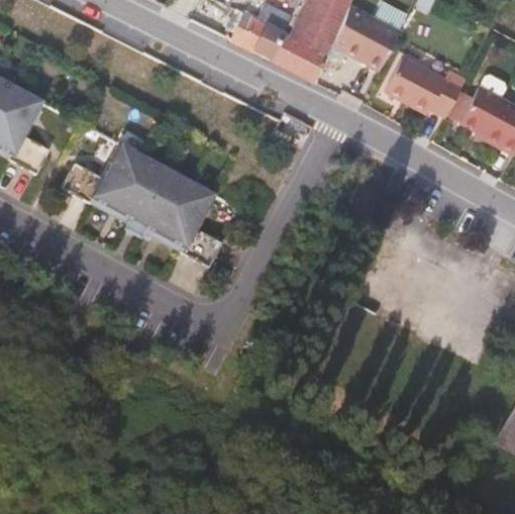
[(332,43),(350,2),(351,0),(308,0),(289,38),(327,58),(332,43)]
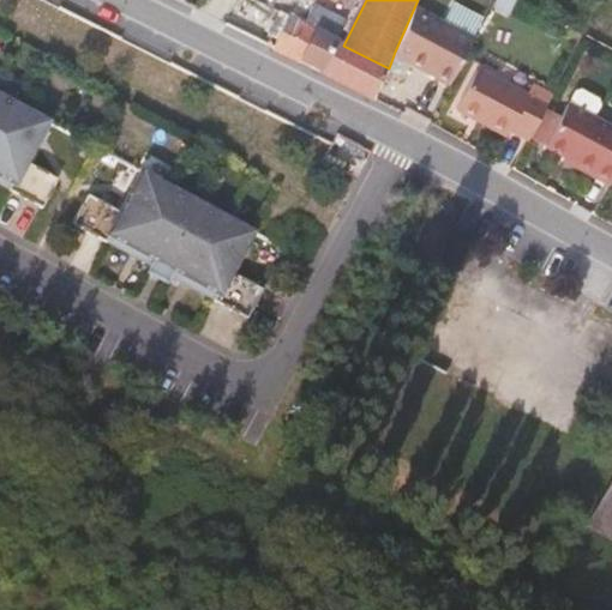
[(478,37),(491,11),(471,0),(463,0),(451,23),(478,37)]
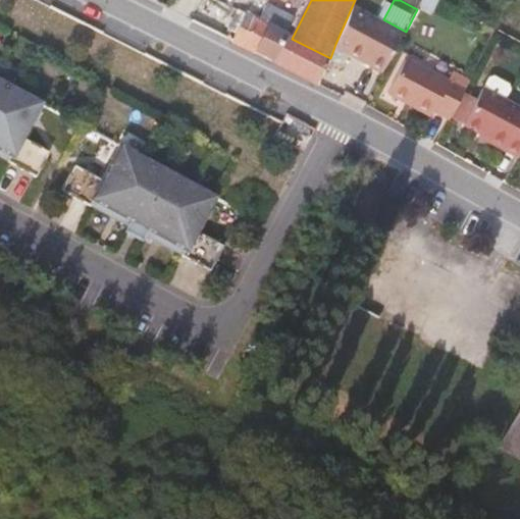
[(217,29),(232,37),(258,50),(298,69),(319,81),(330,58),(292,39),(286,36),(294,20),(273,10),(274,7),(266,2),(259,16),(246,10),(238,27),(200,7),(194,17),(217,29)]
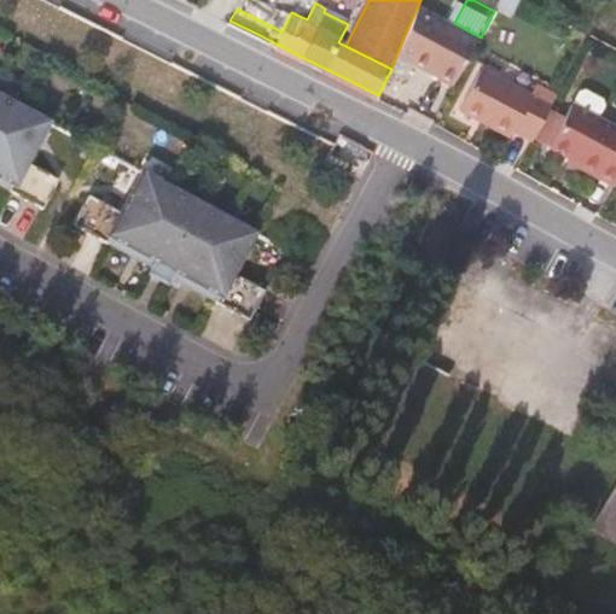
[(457,83),(481,37),(454,23),(419,3),(397,52),(457,83)]
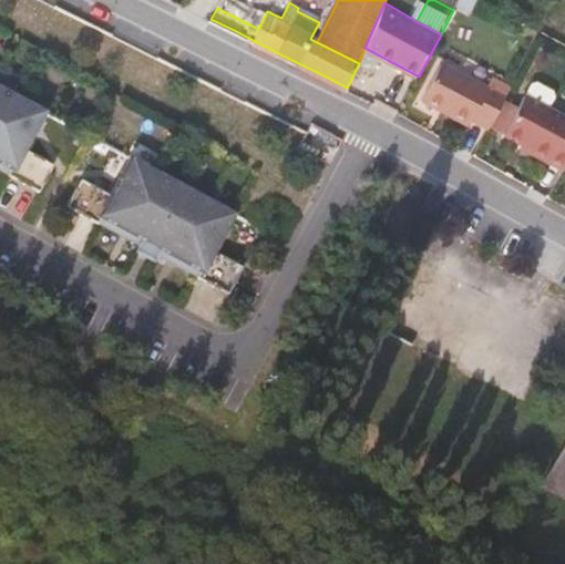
[(491,126),(513,82),(497,74),(492,84),(445,59),(425,98),(472,123),(475,118),(491,126)]
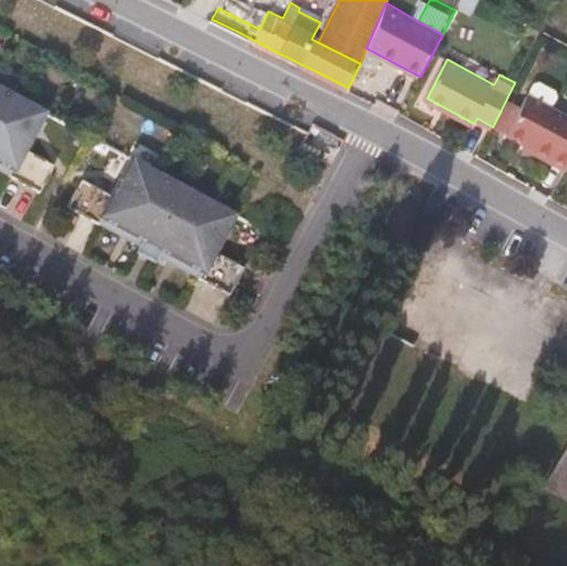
[(45,110),(0,86),(0,162),(10,168),(7,174),(38,191),(49,172),(53,165),(23,148),(45,110)]
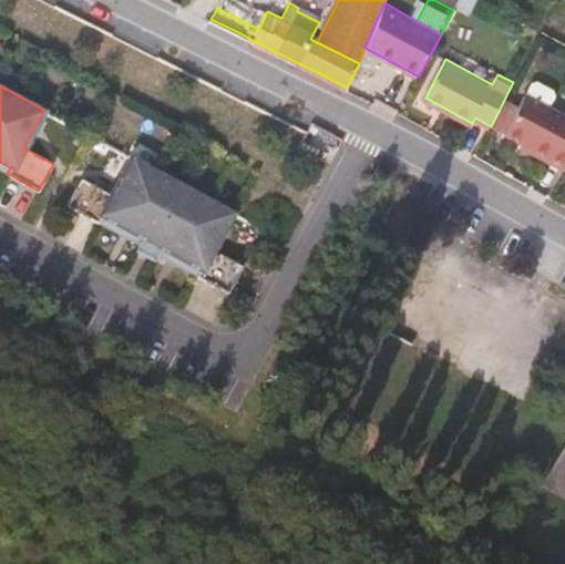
[(564,109),(528,90),(507,130),(535,145),(534,146),(551,156),(553,153),(564,160),(564,109)]
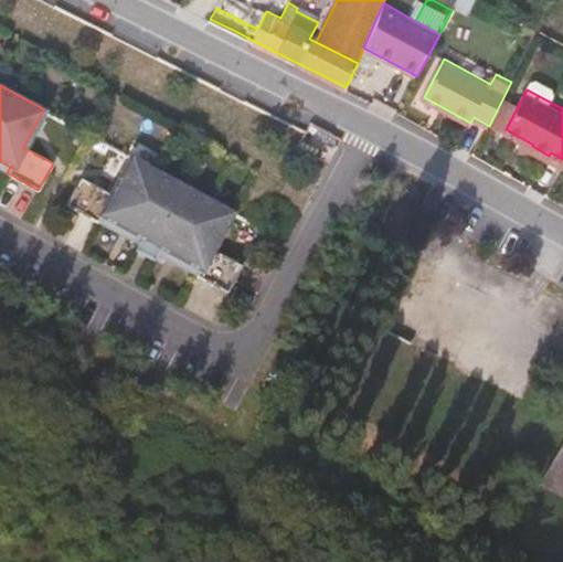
[(233,211),(129,156),(108,192),(81,177),(66,204),(96,222),(101,214),(141,237),(136,248),(150,257),(158,245),(198,269),(195,274),(226,292),(242,264),(213,248),(233,211)]
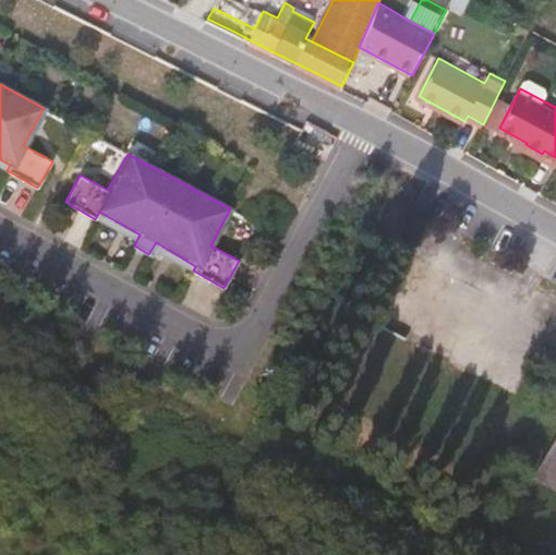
[(555,438),(539,469),(555,478),(555,438)]
